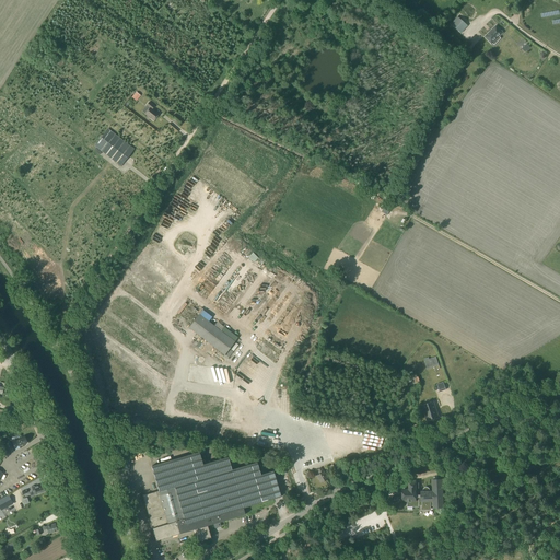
[(464,30),(467,26),(457,18),(454,21),(464,30)]
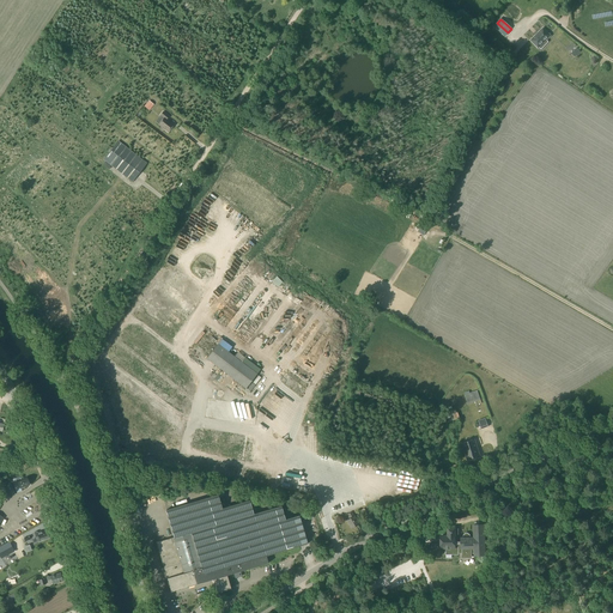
[(542,29),(530,41),(538,48),(550,36),(542,29)]
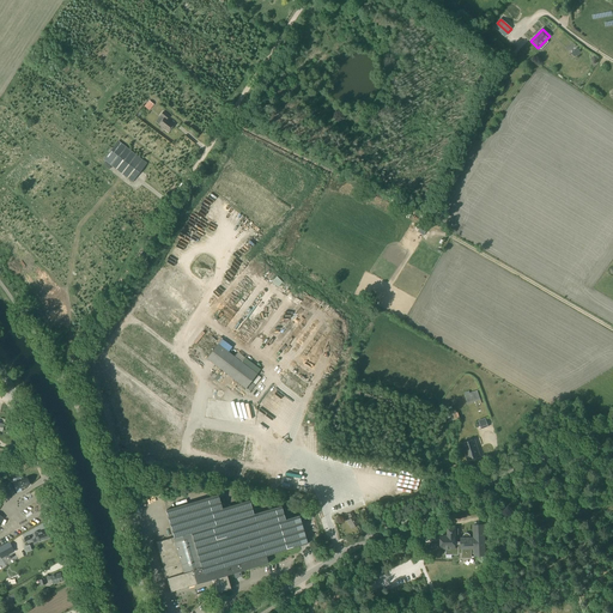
[(513,44),(507,52),(510,55),(516,48),(513,44)]
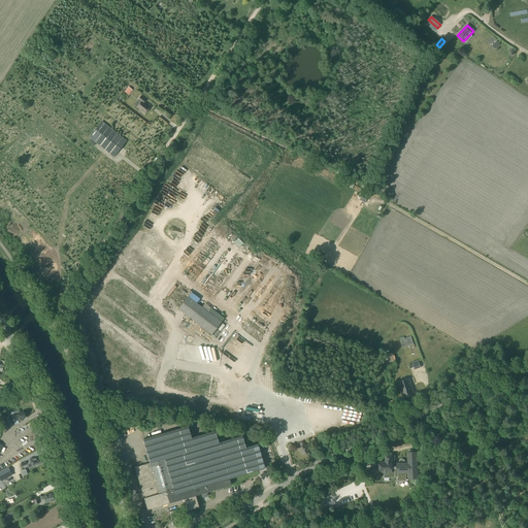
[(136,107),(144,113),(150,108),(143,103),(145,101),(140,97),(138,99),(141,102),(136,107)]
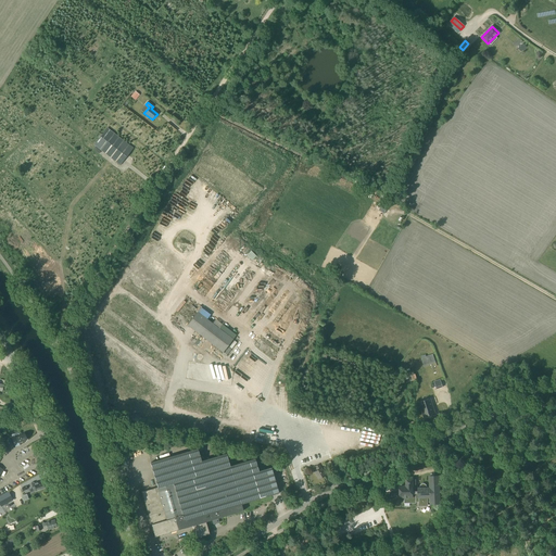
[(108,128),(93,146),(119,166),(128,155),(134,149),(108,128)]
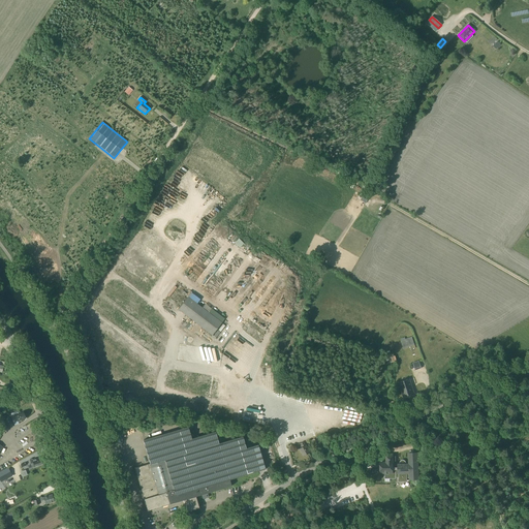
[(181,297),(184,287),(182,286),(181,290),(175,287),(172,292),(181,297)]
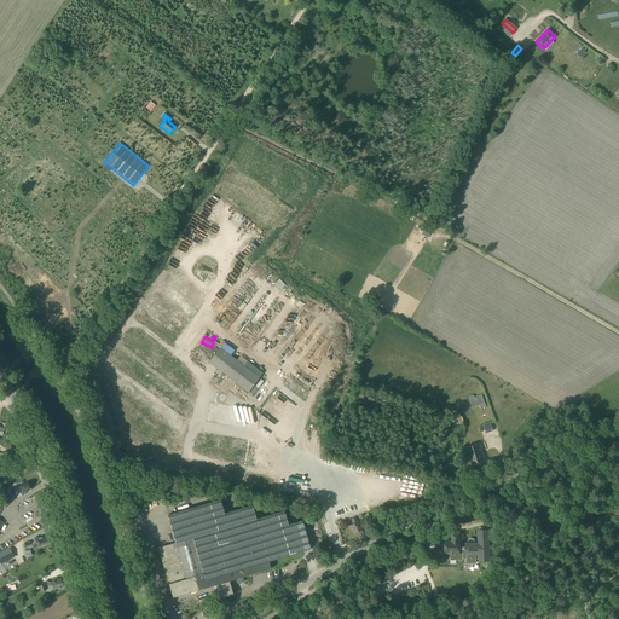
[(208,363),(217,369),(248,393),(259,379),(254,374),(249,370),(244,366),(236,360),(220,347),(208,363)]
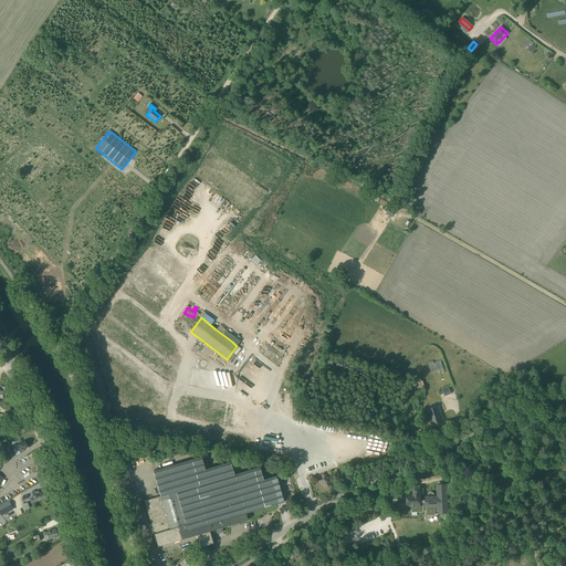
[(191,341),(187,345),(191,349),(196,345),(191,341)]
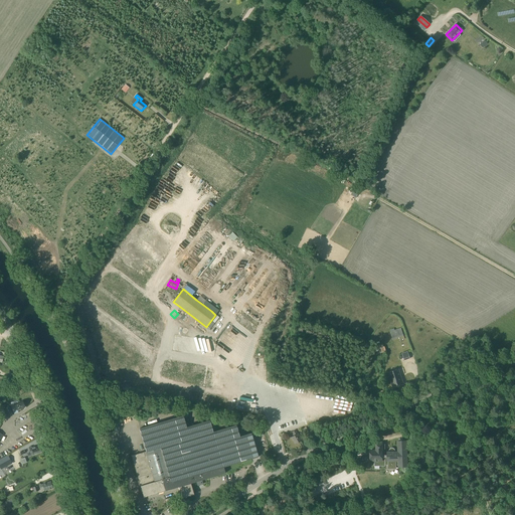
[(400,328),(389,332),(392,340),(403,336),(400,328)]
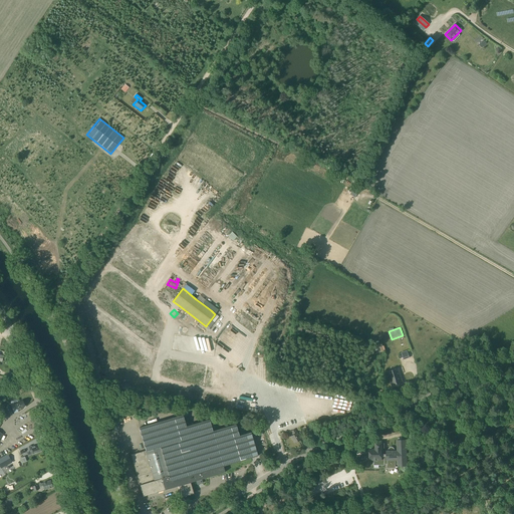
[(173,333),(171,348),(213,354),(215,339),(173,333)]
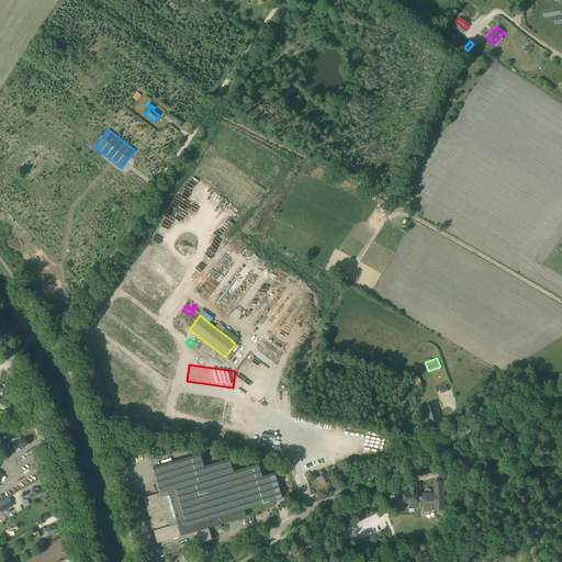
[(445,383),(438,385),(441,394),(448,392),(445,383)]
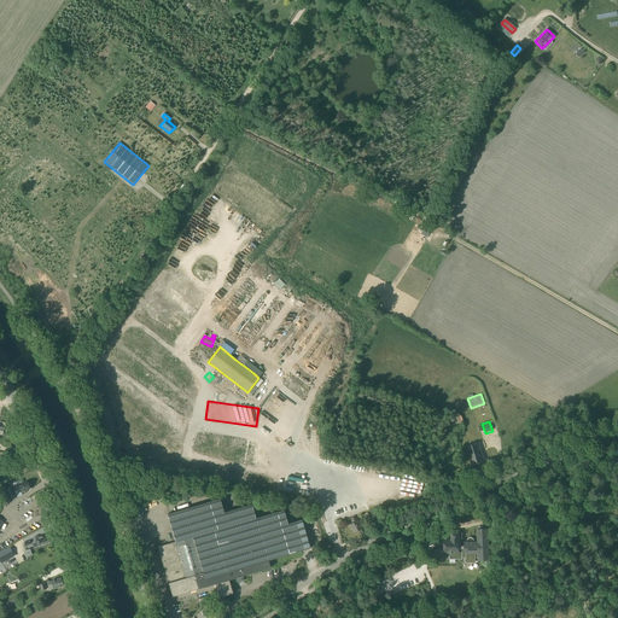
[(466,448),(471,464),(484,460),(478,443),(466,448)]
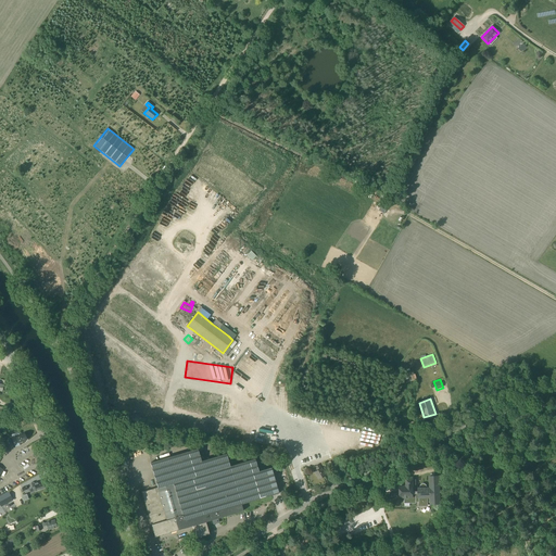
[(16,437),(12,438),(14,444),(15,447),(20,445),(19,443),(20,443),(22,443),(22,442),(27,440),(24,433),(16,437)]
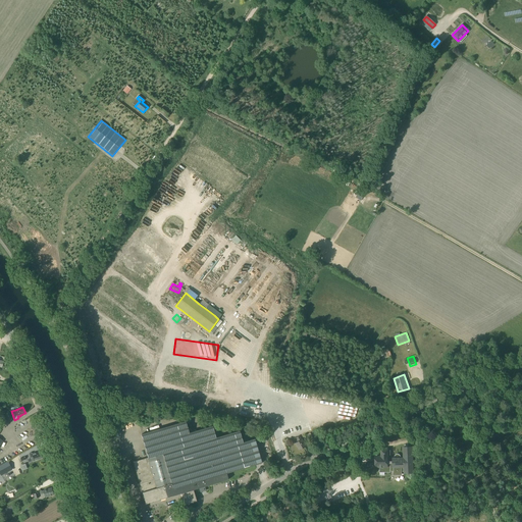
[(243,409),(243,415),(261,417),(262,411),(243,409)]
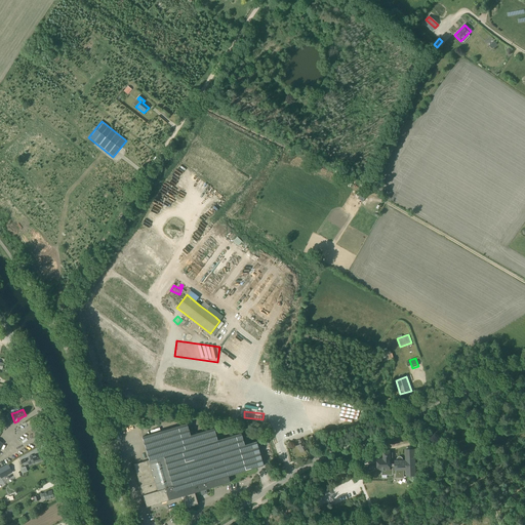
[(299,429),(301,416),(288,414),(287,419),(285,419),(284,422),(288,422),(287,427),(299,429)]
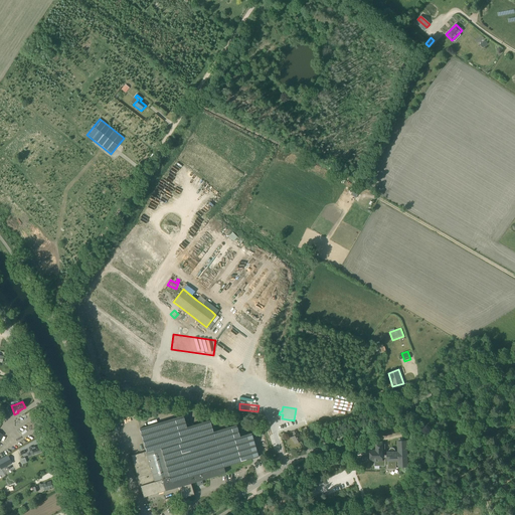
[(11,413),(9,407),(1,410),(4,418),(9,416),(8,414),(11,413)]
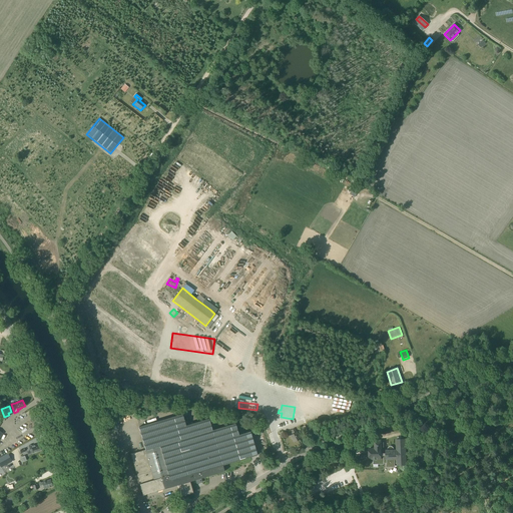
[(145,450),(130,454),(140,487),(137,488),(139,493),(141,492),(142,496),(177,485),(180,497),(193,493),(189,482),(224,472),(222,466),(257,455),(250,432),(238,436),(235,424),(211,431),(208,419),(185,426),(182,415),(138,427),(145,450)]
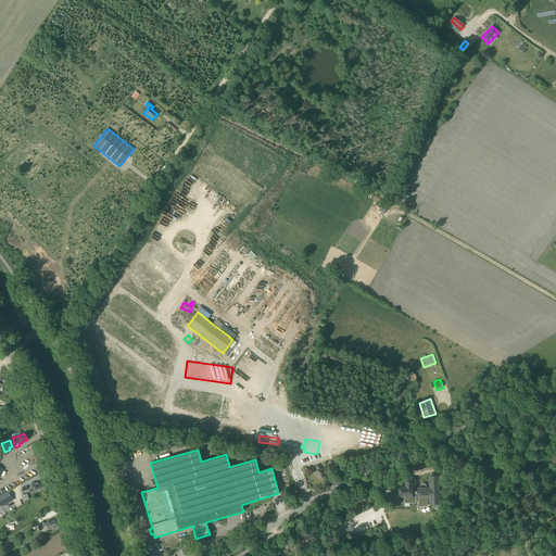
[(314,472),(318,479),(325,476),(320,468),(320,469),(318,465),(315,467),(317,470),(314,472)]
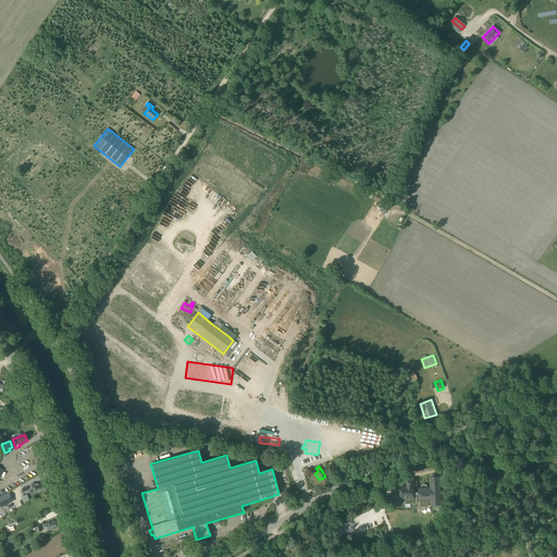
[(406,487),(399,487),(400,498),(405,498),(405,505),(417,505),(417,503),(420,503),(420,506),(428,506),(428,503),(431,503),(431,505),(440,505),(440,477),(430,477),(430,489),(428,489),(426,487),(426,486),(425,485),(425,484),(424,484),(423,484),(422,484),(421,485),(420,485),(420,486),(420,487),(419,487),(419,489),(419,492),(417,492),(416,480),(412,481),(412,480),(406,480),(406,487)]
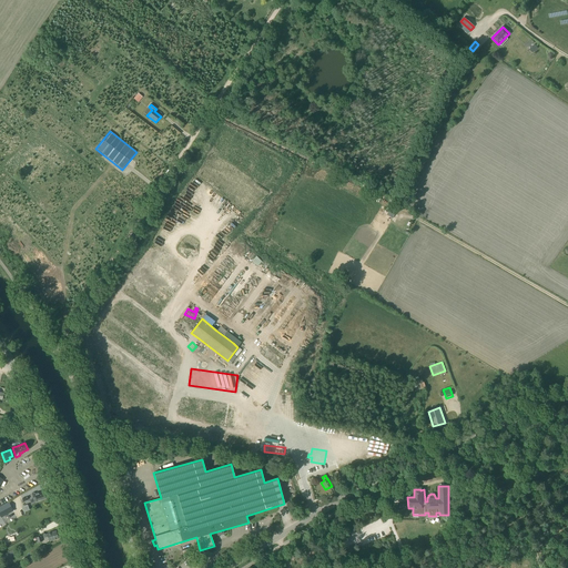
[(31,494),(34,503),(46,498),(43,492),(34,494),(34,493),(31,494)]
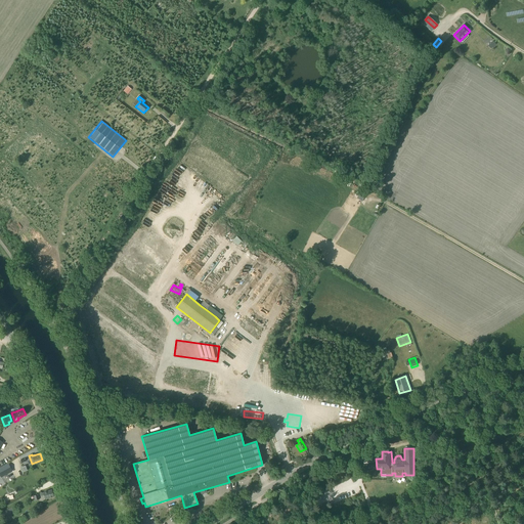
[(7,464),(0,467),(0,475),(0,476),(10,470),(7,464)]
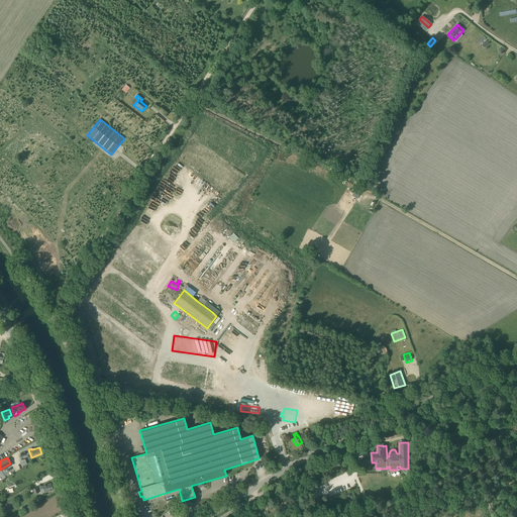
[(40,487),(39,487),(40,491),(44,490),(45,493),(53,491),(50,484),(42,486),(43,487),(40,487)]
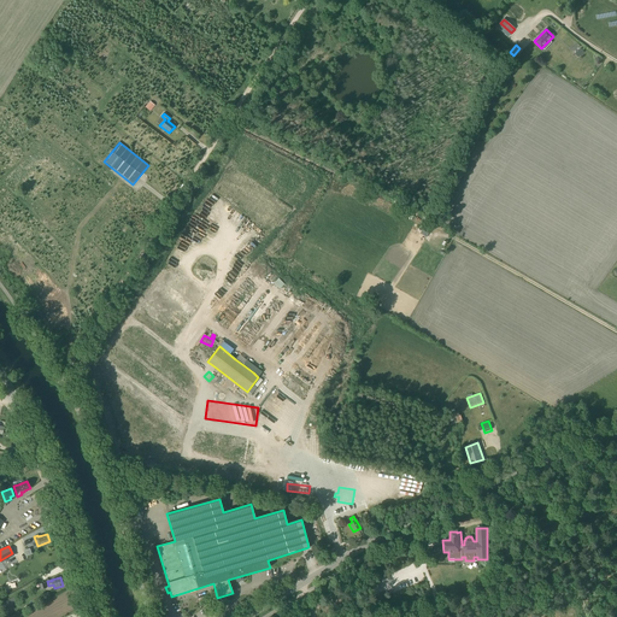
[(18,604),(15,598),(3,604),(6,610),(18,604)]
